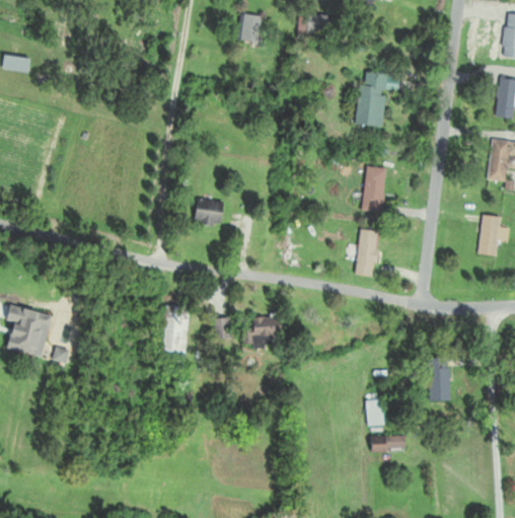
[(259,43),(261,17),(240,14),(237,41),(259,43)]
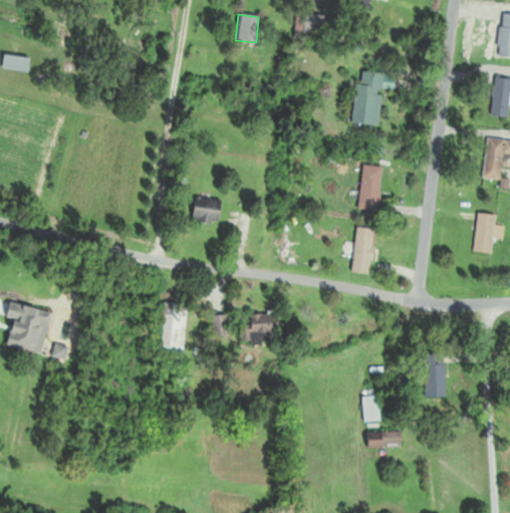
[(509,15),(502,14),(500,56),(509,56),(509,15)]
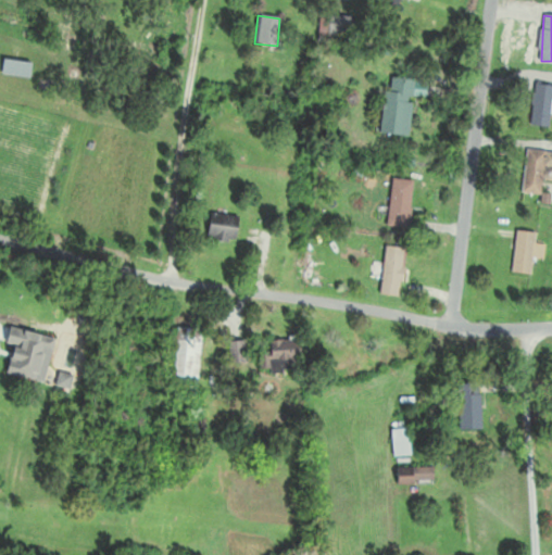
[(351,43),(351,16),(320,16),(320,43),(351,43)]
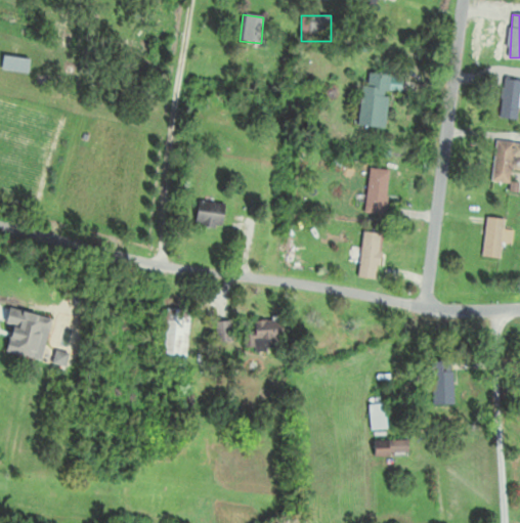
[(7,70),(35,71),(36,56),(8,55),(7,70)]
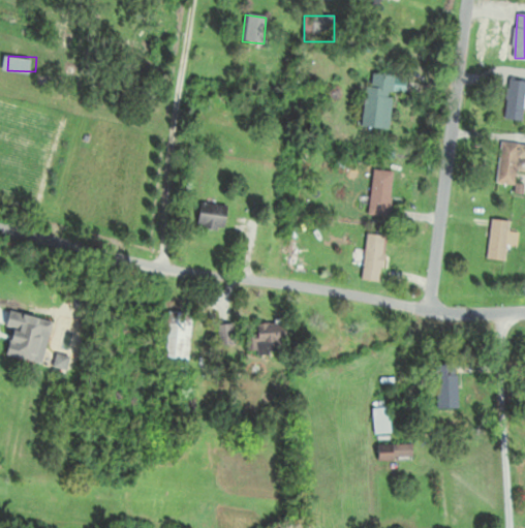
[(397,78),(370,73),(362,127),(388,130),(397,78)]
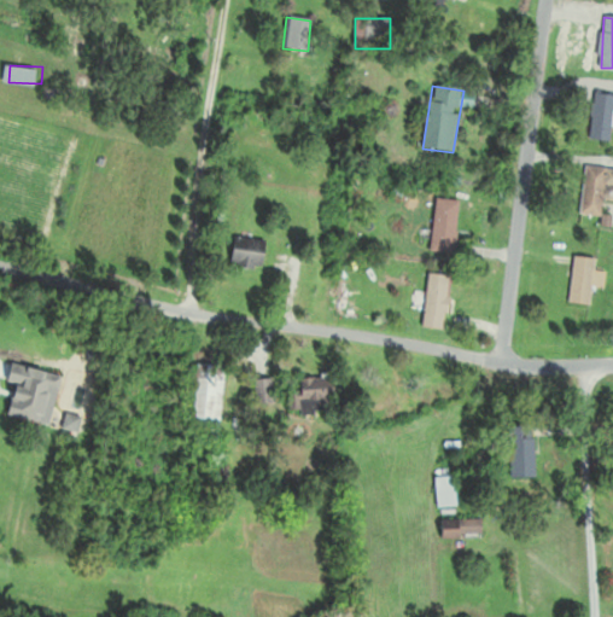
[(593,140),(612,141),(612,94),(593,94),(593,140)]
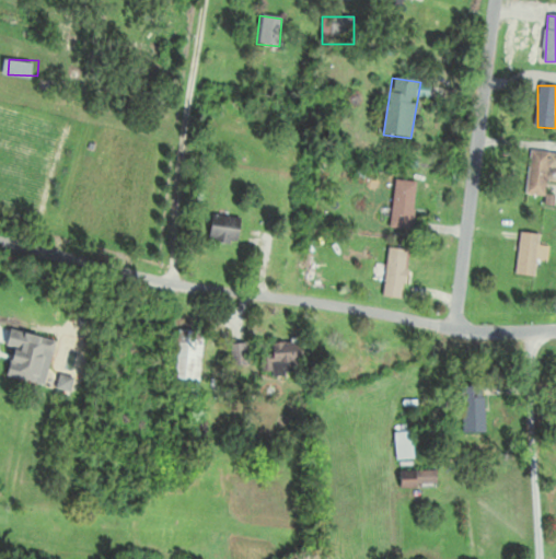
[(555,153),(531,151),(528,196),(537,196),(536,205),(555,207),(555,195),(547,194),(549,169),(555,169),(555,153)]
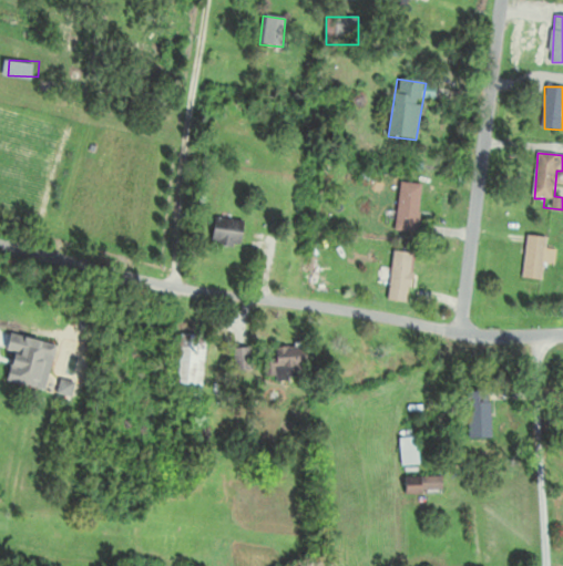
[(20,158),(6,158),(6,170),(20,171),(20,158)]
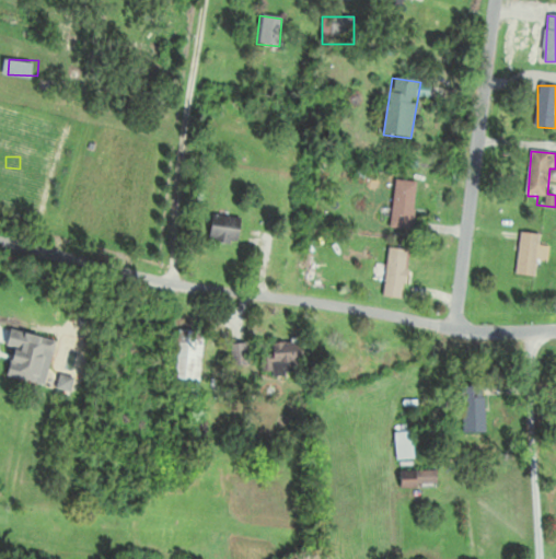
[(394,182),(391,230),(413,231),(415,183),(394,182)]
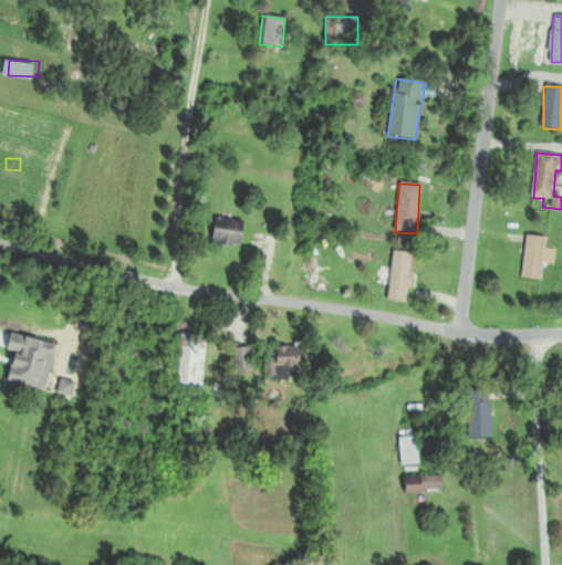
[(217,241),(248,242),(249,218),(218,216),(217,241)]
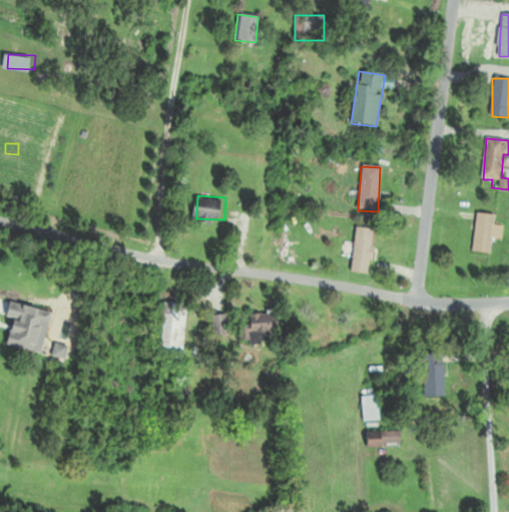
[(503,239),(505,225),(494,224),(496,214),(478,212),(472,251),(490,254),(493,238),(503,239)]
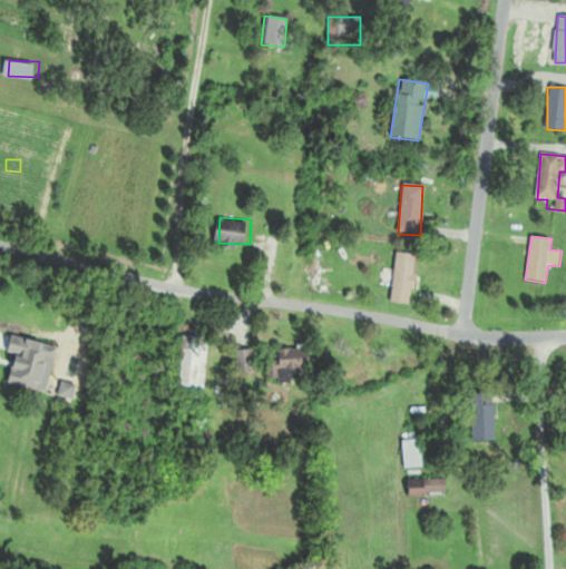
[(396,254),(389,303),(410,306),(417,256),(396,254)]
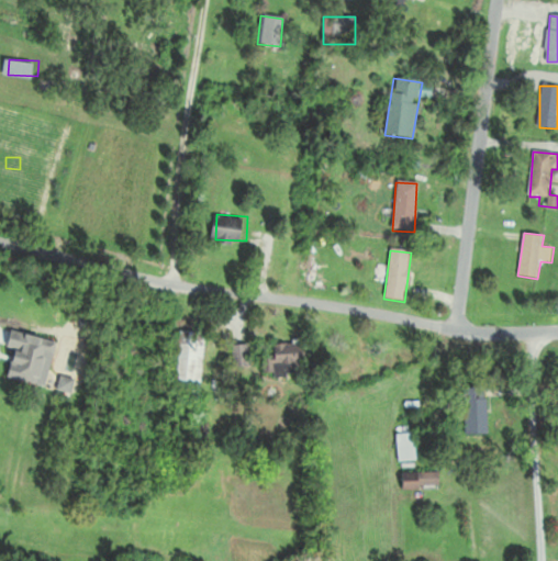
[(84,332),(67,329),(64,354),(47,350),(45,370),(60,372),(59,379),(74,381),(77,355),(80,355),(84,332)]
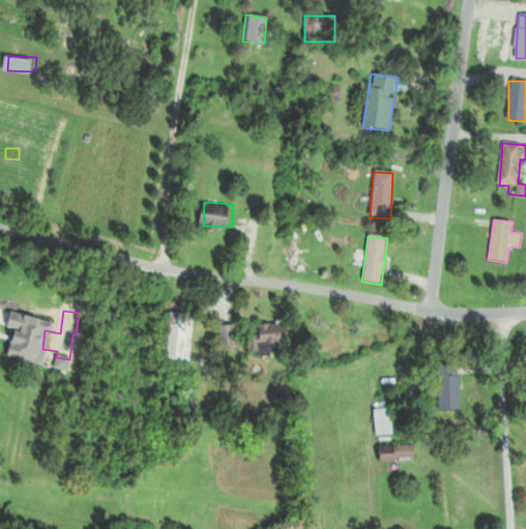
[(170,312),(167,357),(194,359),(197,314),(170,312)]
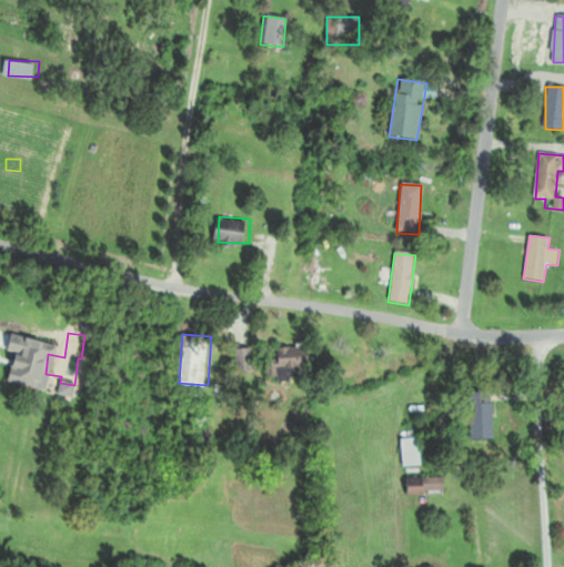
[(282,346),(282,380),(313,380),(313,346),(282,346)]
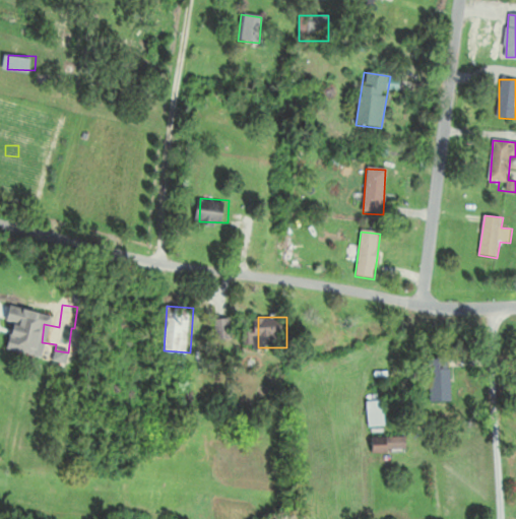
[(430,402),(451,402),(451,360),(430,360),(430,402)]
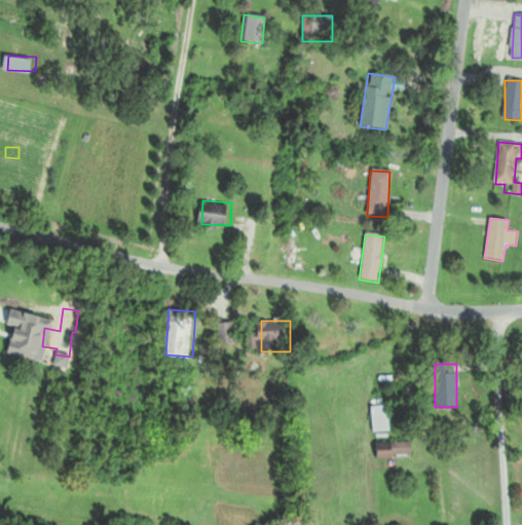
[(388,433),(388,406),(371,406),(371,433),(388,433)]
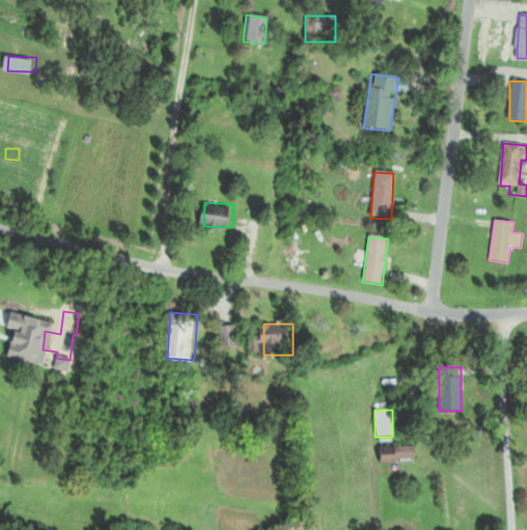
[(414,447),(378,447),(378,462),(414,462),(414,447)]
